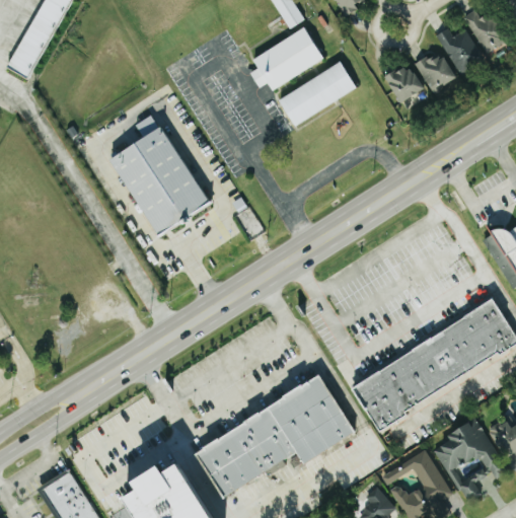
[(43,0),(9,70),(31,81),(70,0),(43,0)]
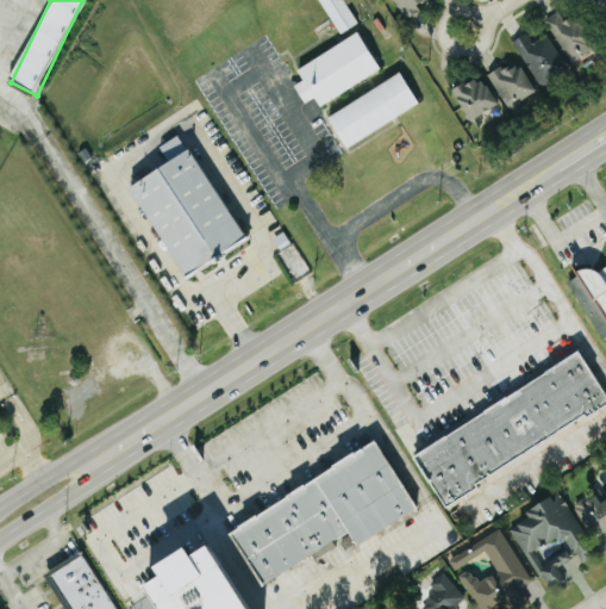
[(356,23),(342,0),(317,0),(338,33),(356,23)]
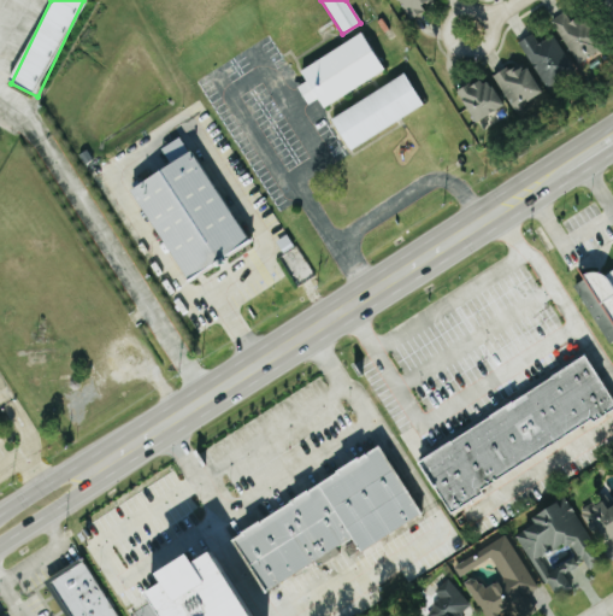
[(398,0),(408,19),(423,11),(420,6),(429,0),(398,0)]
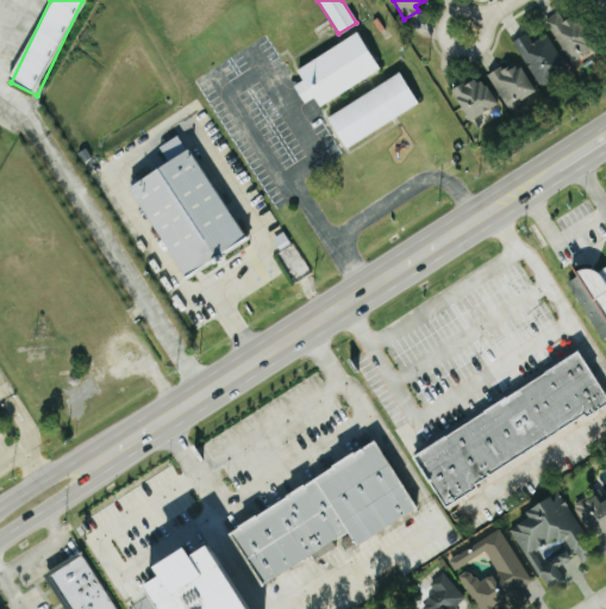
[(593,48),(575,14),(562,22),(557,12),(544,19),(567,62),(593,48)]
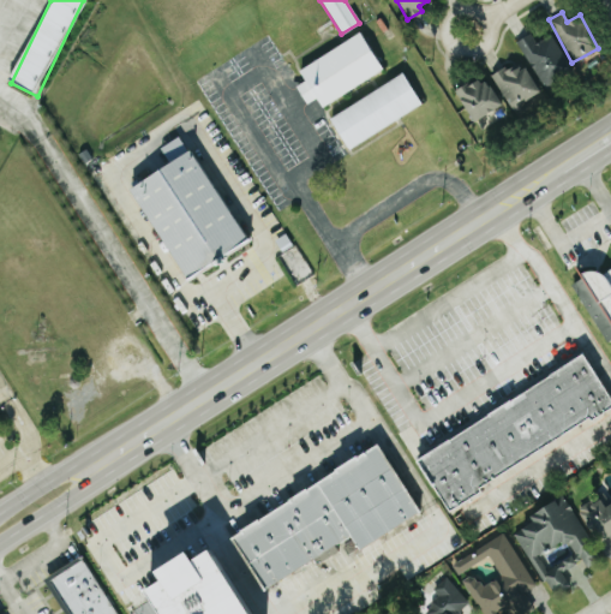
[(321,107),(383,70),(360,33),(298,70),(304,81),(294,87),(306,105),(316,99),(321,107)]
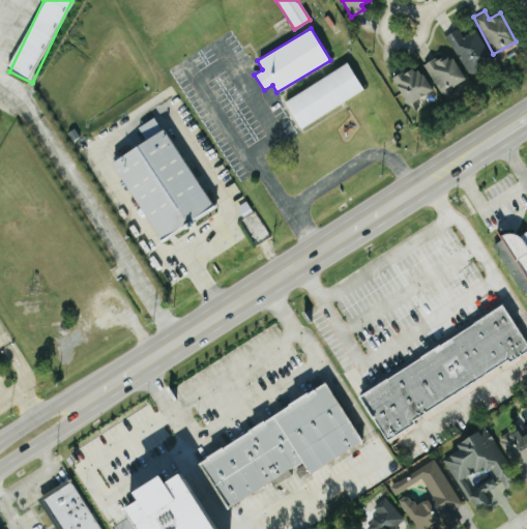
[(475,30),(462,37),(457,29),(445,35),(467,76),(493,62),(475,30)]
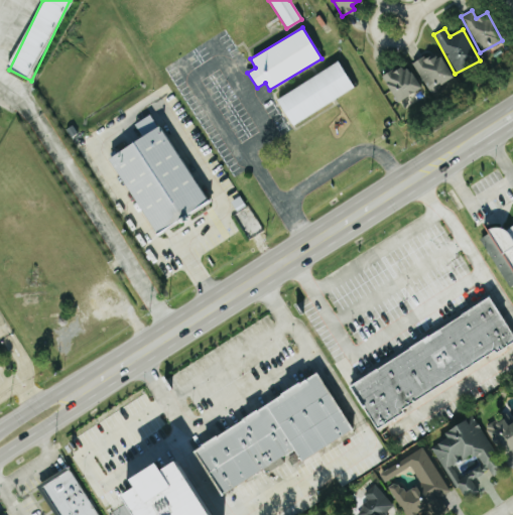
[(453,80),(439,51),(413,63),(426,92),(453,80)]
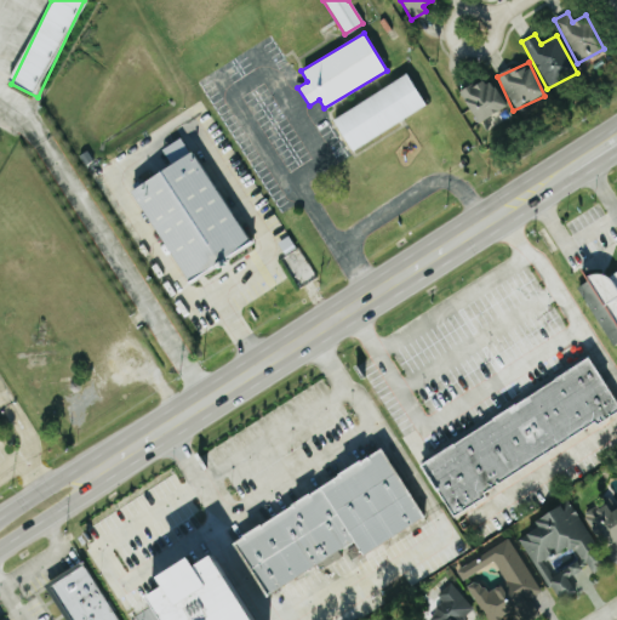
[(331,118),(350,151),(426,107),(407,74),(331,118)]
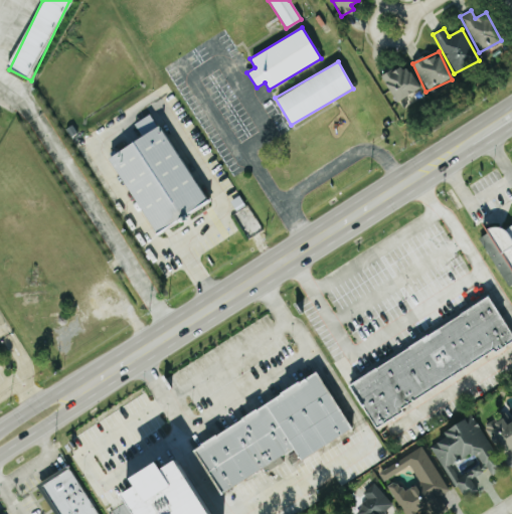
[(381,77),(396,103),(420,89),(405,63),(381,77)]
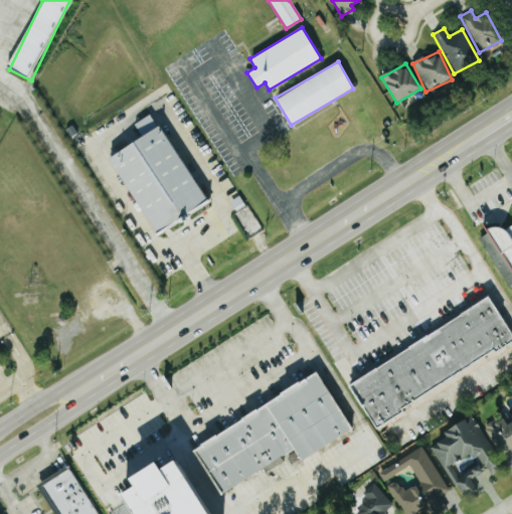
[(206,204),(152,112),(133,124),(142,138),(110,157),(155,234),(206,204)]
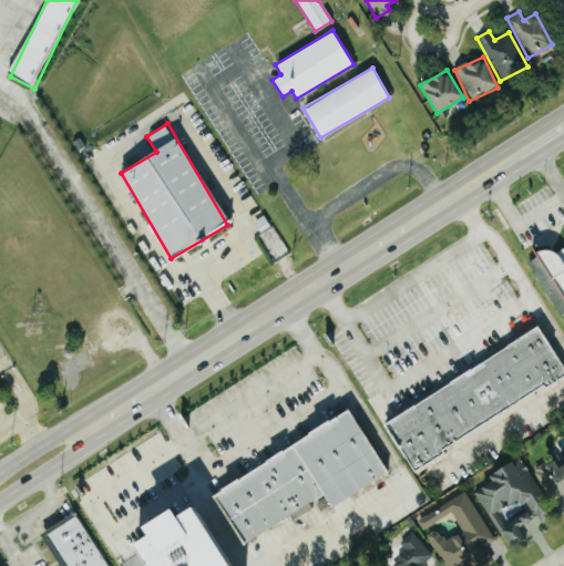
[(563,243),(529,264),(559,317),(563,312),(563,243)]
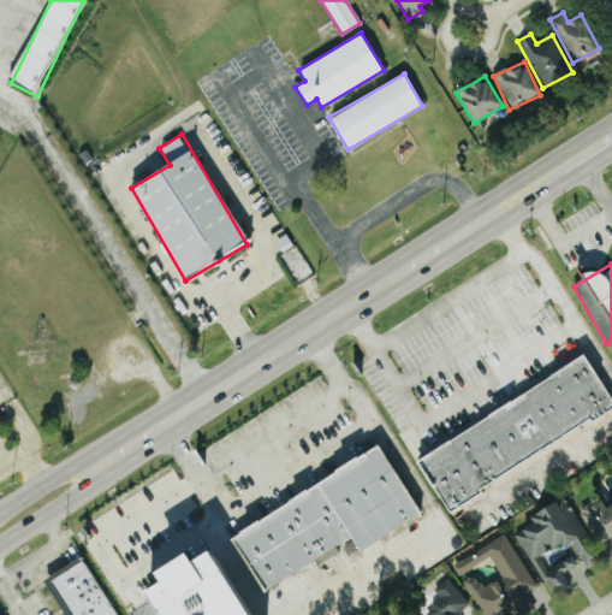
[(416,454),(444,504),(611,413),(611,402),(589,360),(416,454)]
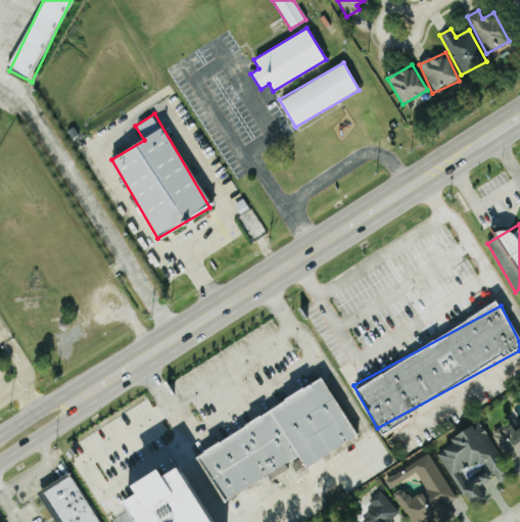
[(195,453),(222,501),(299,458),(304,467),(357,438),(326,381),(195,453)]
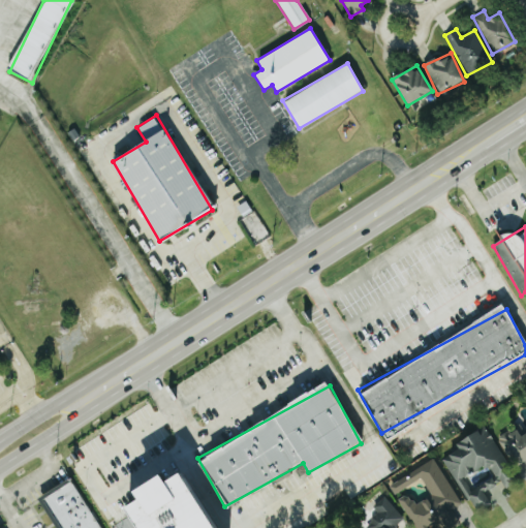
[(525,425),(498,441),(513,466),(524,460),(525,464),(525,425)]
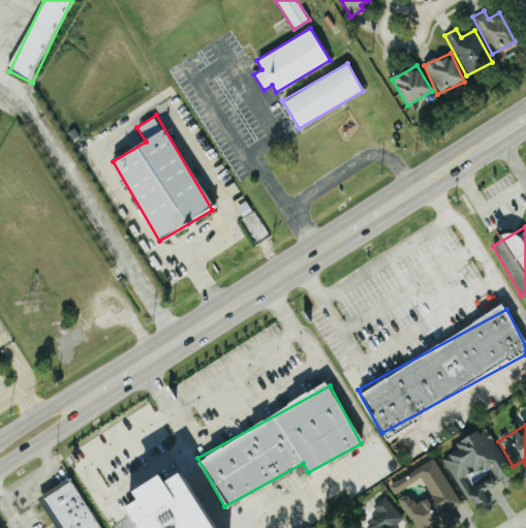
[(442,458),(473,514),(490,504),(485,495),(514,478),(485,428),(455,444),(458,449),(442,458)]
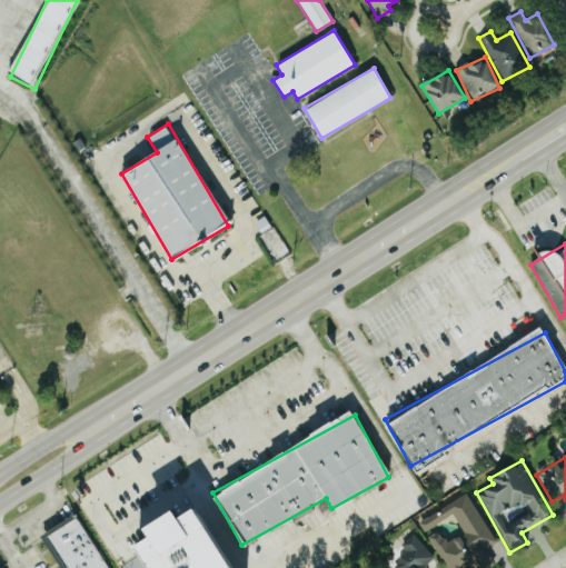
[(445,567),(480,567),(492,562),(489,558),(499,552),(467,494),(416,521),(421,531),(453,515),(463,535),(445,545),(437,531),(427,537),(445,567)]
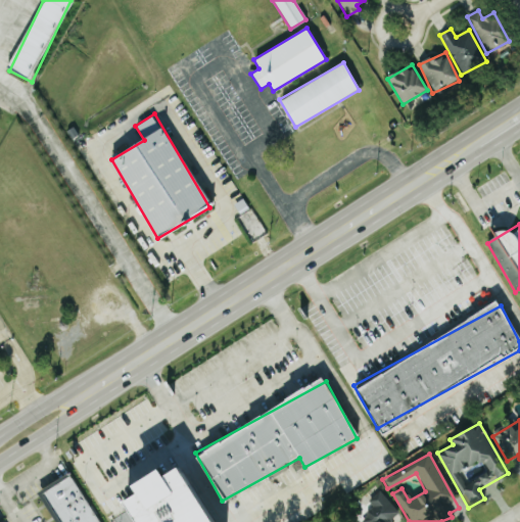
[(127,504),(138,521),(213,521),(181,470),(166,479),(161,472),(134,488),(139,496),(127,504)]
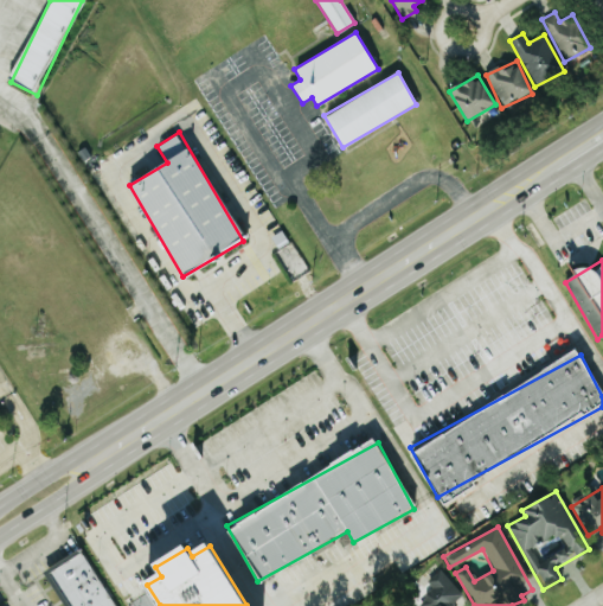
[(114,605),(82,549),(50,568),(71,605),(114,605)]
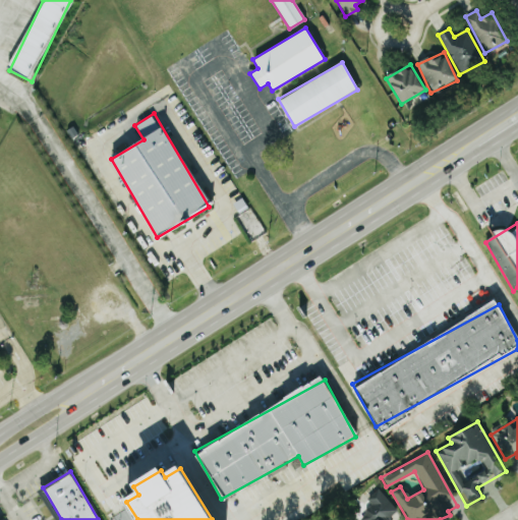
[(382,519),(395,511),(378,488),(365,499),(370,505),(356,516),(359,519),(382,519)]
